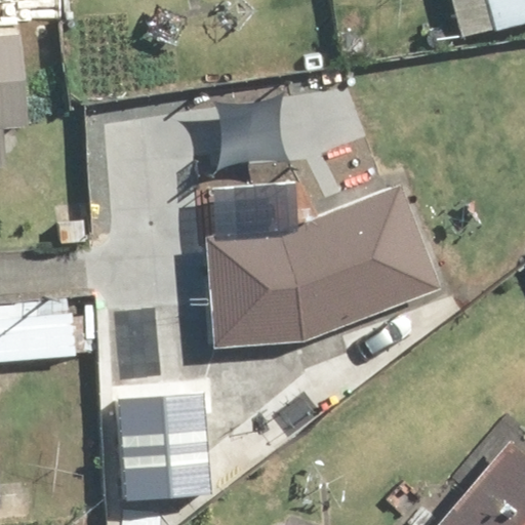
[(524,22),(524,0),(451,0),(463,39),(524,22)]
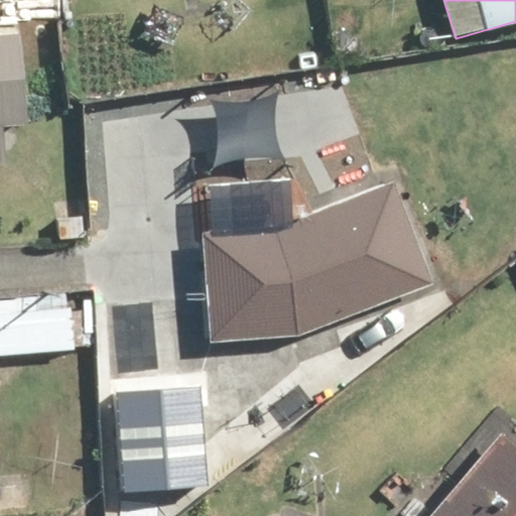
[(1,124),(22,124),(20,35),(0,35),(0,169),(2,170),(1,124)]
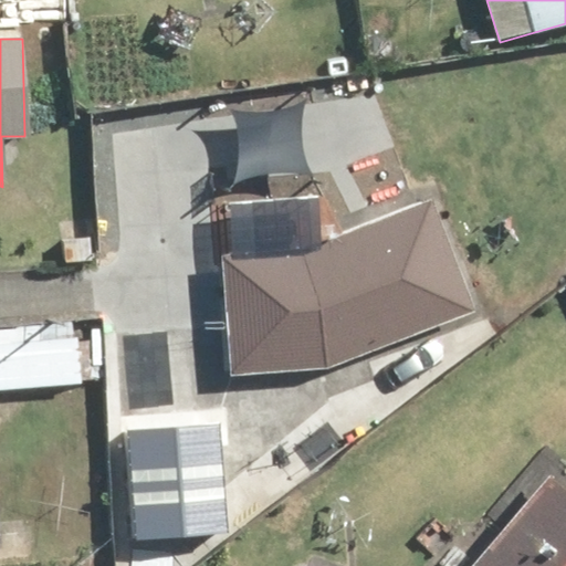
[(283,251),(220,257),(231,380),(327,371),(327,368),(469,316),(426,199),(283,251)]
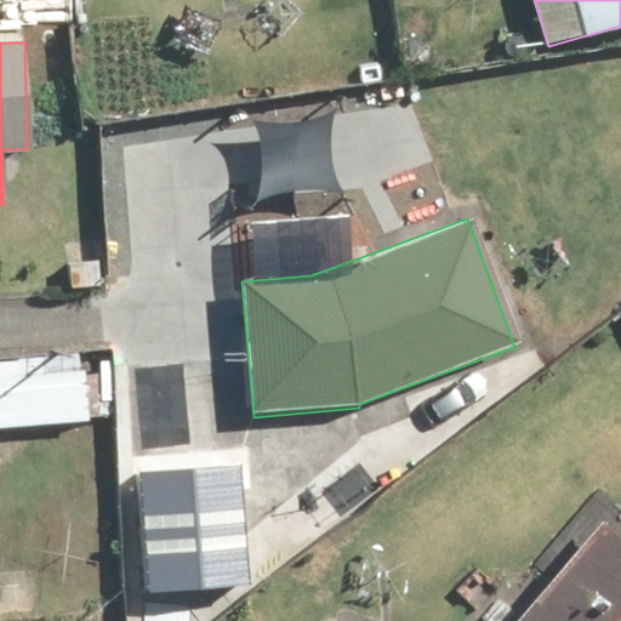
[(0,362),(0,426),(81,427),(83,363),(0,362)]
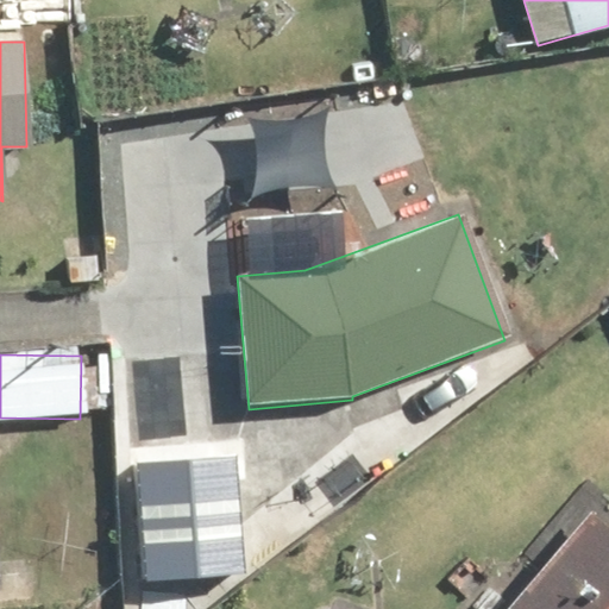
[(220,473),(138,475),(140,570),(223,567),(220,473)]
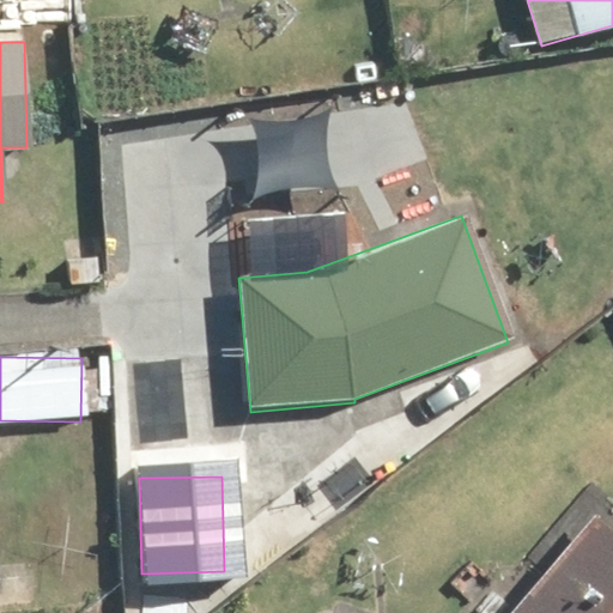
[(612,612),(612,535),(593,517),(509,612),(612,612)]
